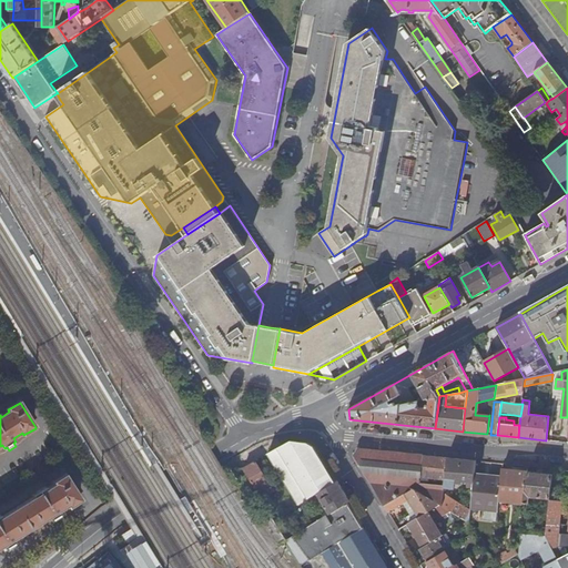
[(267,455),(298,506),(305,503),(311,498),(317,495),(335,484),(313,447),(308,445),(307,443),(291,440),(267,455)]
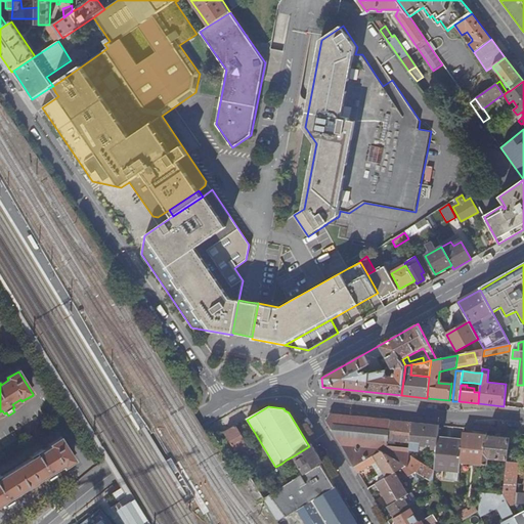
[(410,442),(413,423),(331,415),(328,422),(355,468),(382,450),(390,455),(399,462),(405,466),(408,468),(410,447),(388,445),(388,440),(410,442)]
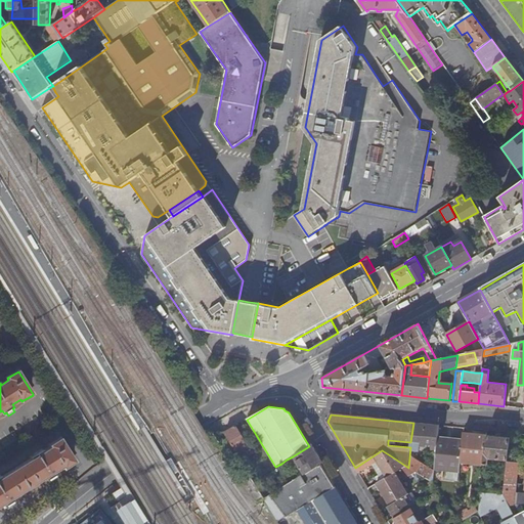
[(437,438),(438,425),(413,423),(410,442),(410,447),(408,468),(430,481),(432,482),(434,472),(412,459),(413,457),(416,459),(418,443),(421,443),(421,446),(427,446),(427,444),(431,444),(431,450),(433,450),(433,452),(435,453),(437,438)]
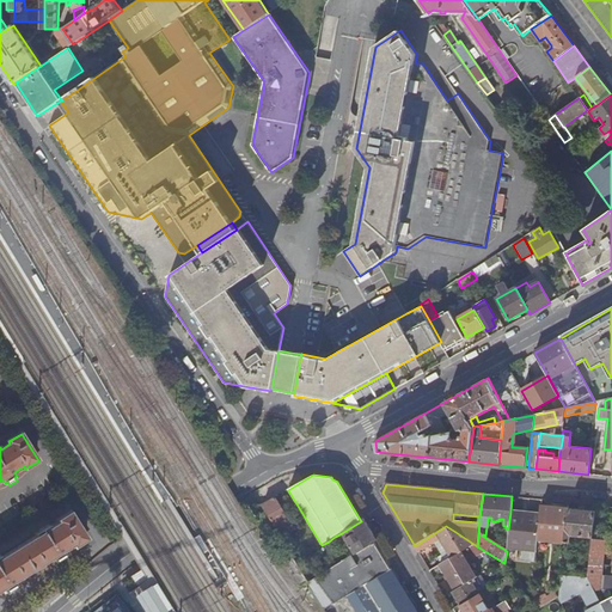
[(262,505),(281,537),(294,530),(275,497),(262,505)]
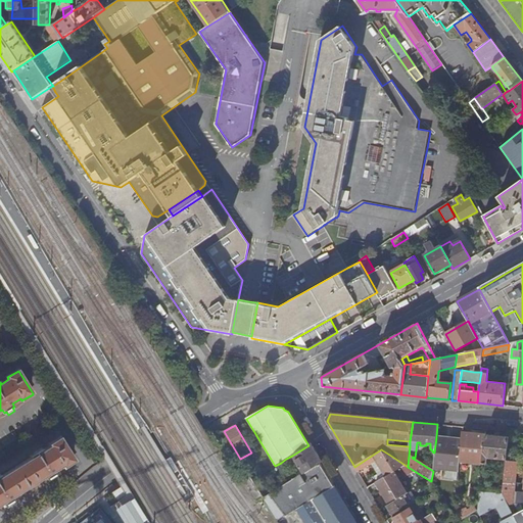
[(483,455),(485,435),(463,432),(462,440),(461,453),(483,455)]
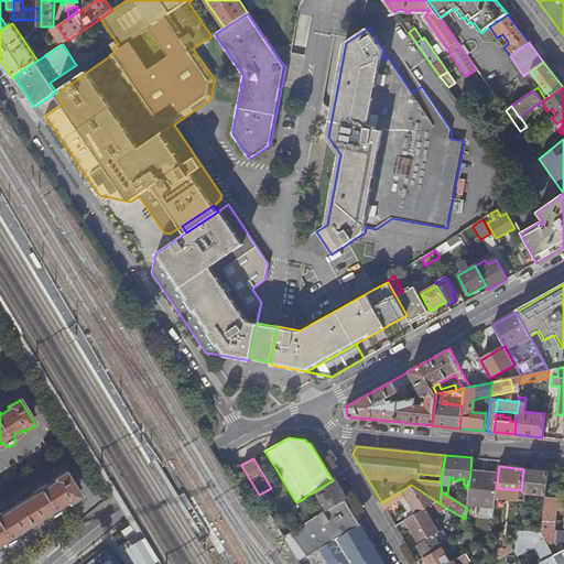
[(546,490),(548,472),(523,469),(521,490),(520,500),(525,500),(525,495),(545,496),(546,490)]
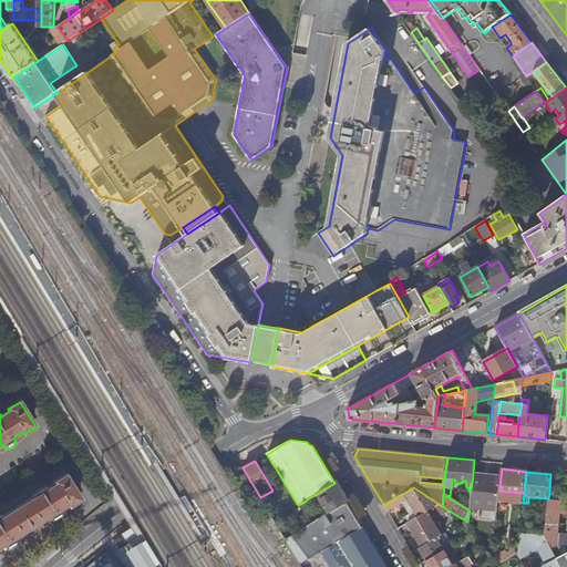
[(65,475),(82,501),(65,474),(65,475)]
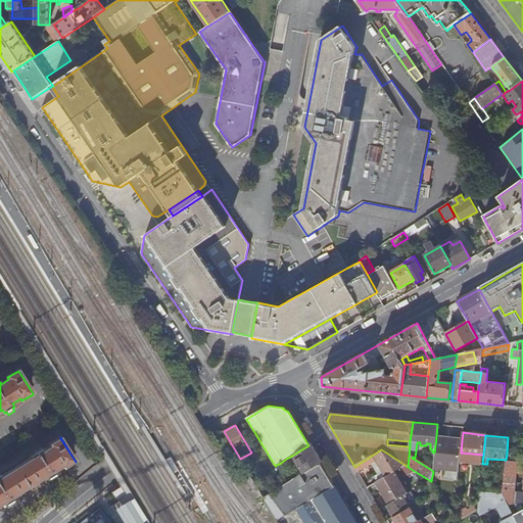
[(459,478),(461,453),(462,440),(436,437),(434,453),(433,468),(446,470),(445,476),(459,478)]
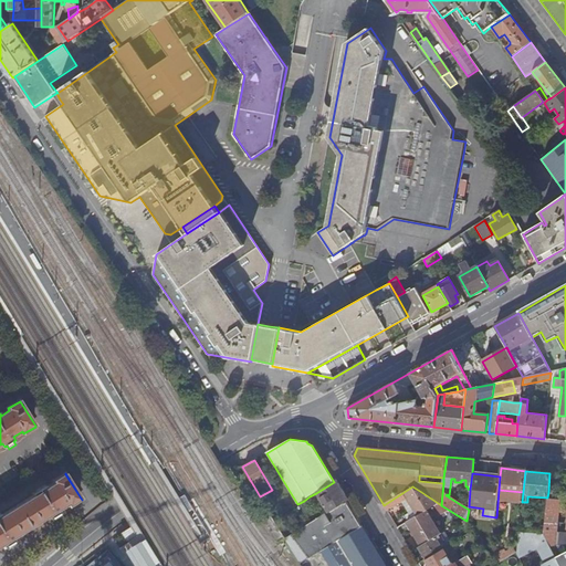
[(70,506),(82,500),(65,474),(53,481),(55,483),(46,489),(45,485),(33,493),(34,495),(1,516),(0,514),(0,546),(3,545),(4,548),(7,547),(9,549),(16,546),(14,543),(16,542),(13,538),(49,516),(51,520),(52,519),(54,522),(61,517),(60,514),(62,513),(60,510),(67,504),(70,506)]
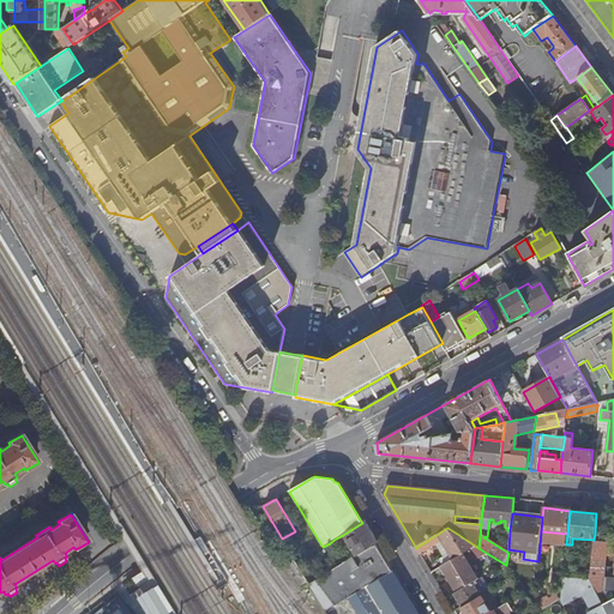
[(356,557),(375,545),(378,543),(365,522),(362,523),(343,535),(356,557)]
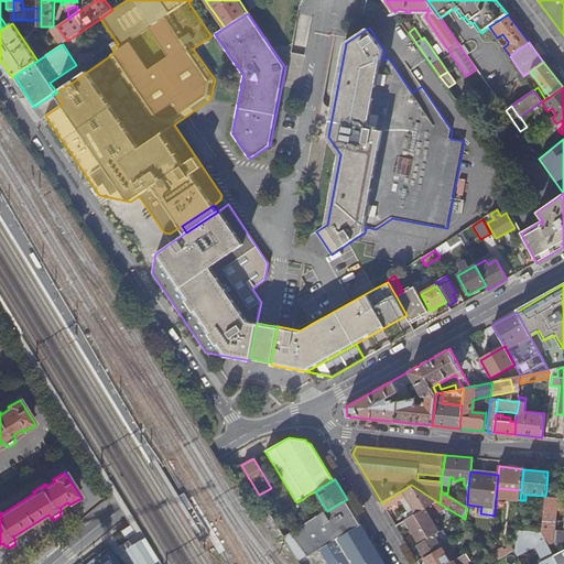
[(411,485),(382,503),(387,510),(401,501),(407,498),(410,502),(416,514),(425,509),(436,501),(430,497),(425,500),(420,490),(411,485)]
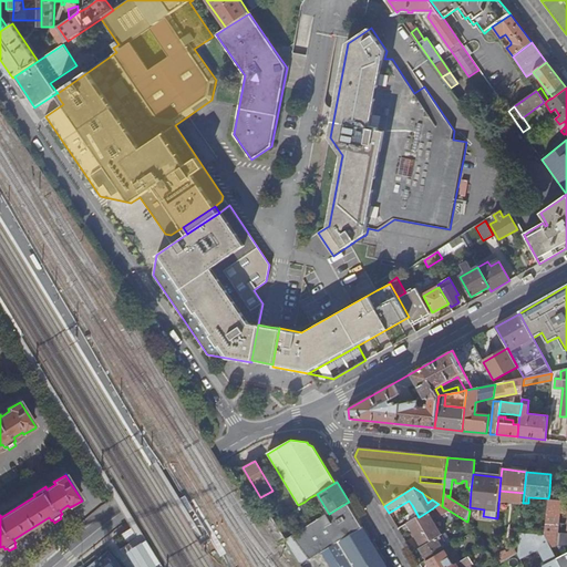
[(566,534),(557,534),(562,501),(553,501),(554,493),(549,493),(548,498),(545,527),(545,535),(552,548),(563,546),(566,545),(566,534)]
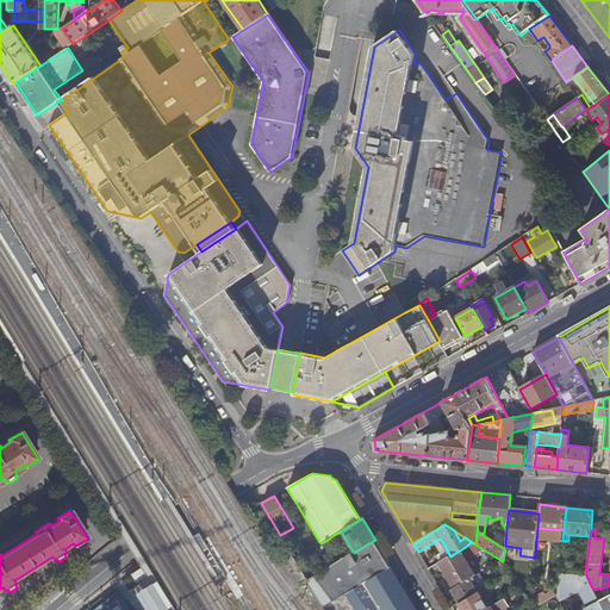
[(334,535),(328,540),(330,545),(337,541),(334,535)]
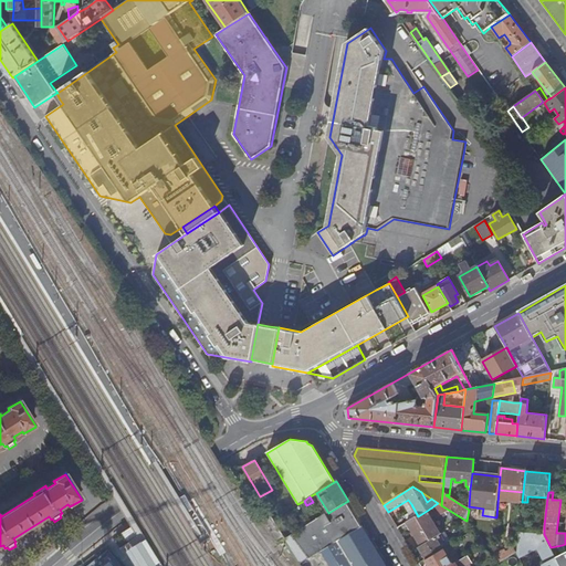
[(291,537),(306,563),(321,554),(327,565),(385,565),(346,502),(328,513),(291,537)]
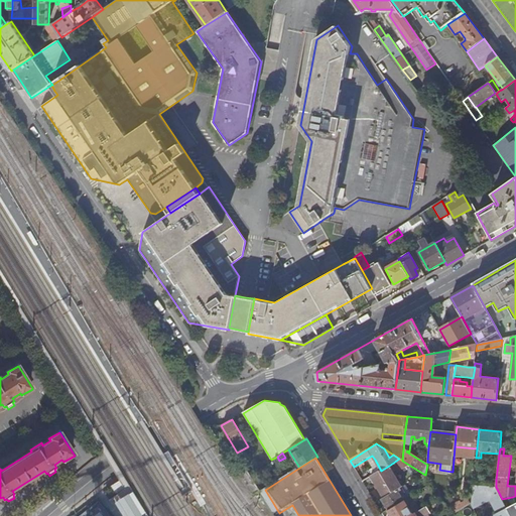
[(375,460),(370,463),(373,469),(370,471),(373,476),(381,471),(375,460)]
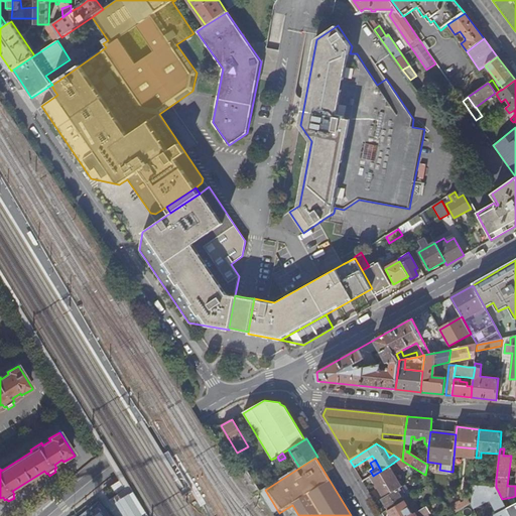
[(373,476),(372,477),(385,498),(402,487),(389,466),(381,471),(373,476)]
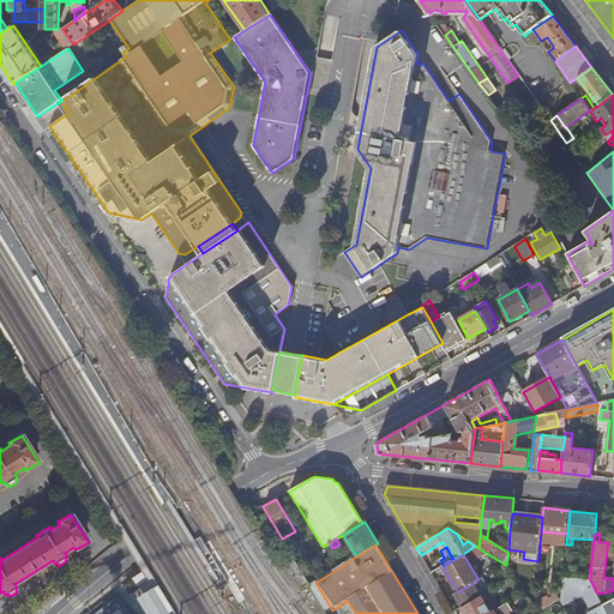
[(503,575),(506,581),(512,576),(506,565),(504,564),(501,566),(505,573),(503,575)]
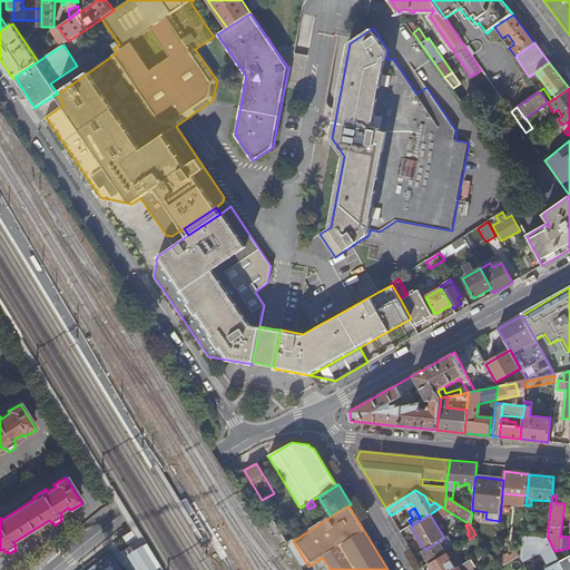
[(523,536),(548,538),(548,530),(523,529),(523,536)]
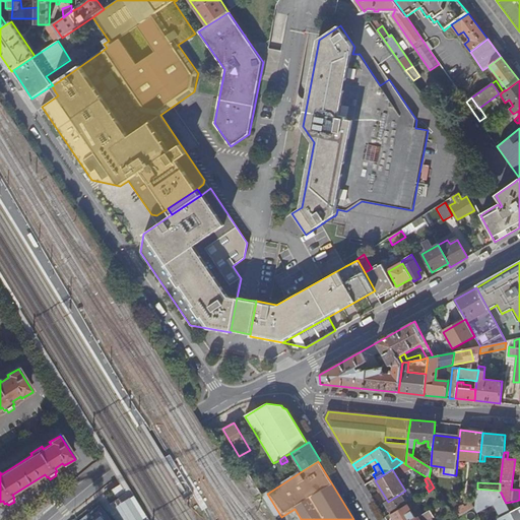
[(121,483),(112,490),(116,498),(125,492),(121,483)]
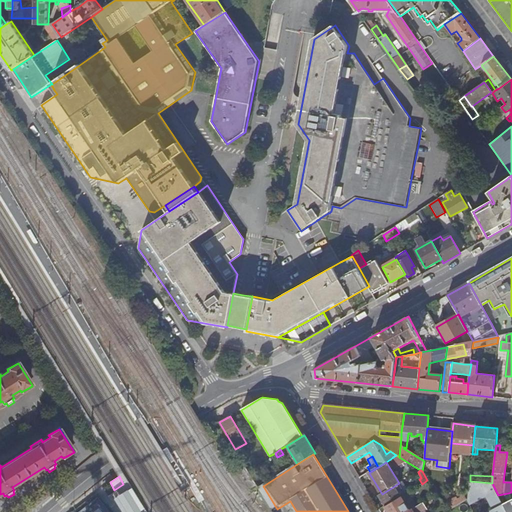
[(506,511),(503,504),(498,495),(492,483),(470,481),(468,494),(467,501),(469,505),(486,496),(492,509),(490,511),(506,511)]
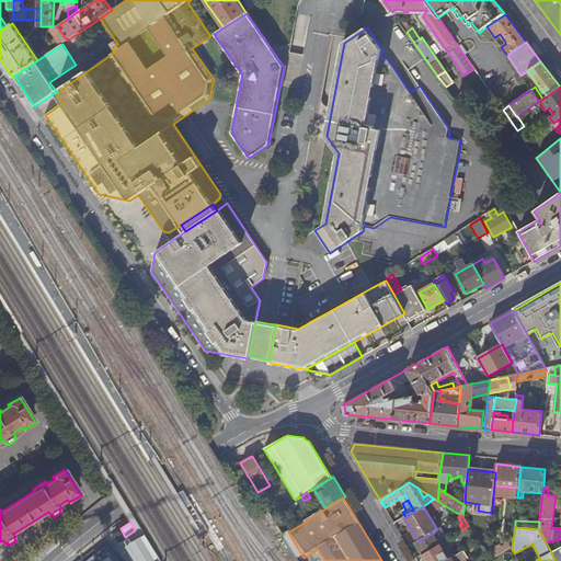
[(419,541),(415,544),(422,554),(442,542),(444,541),(437,529),(419,541)]
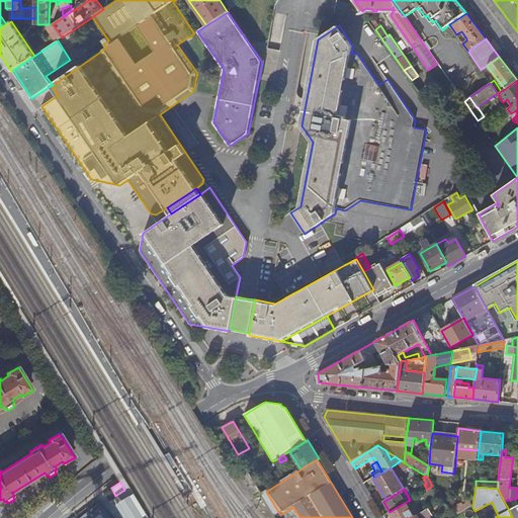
[(263,494),(277,517),(280,515),(266,492),(263,494)]
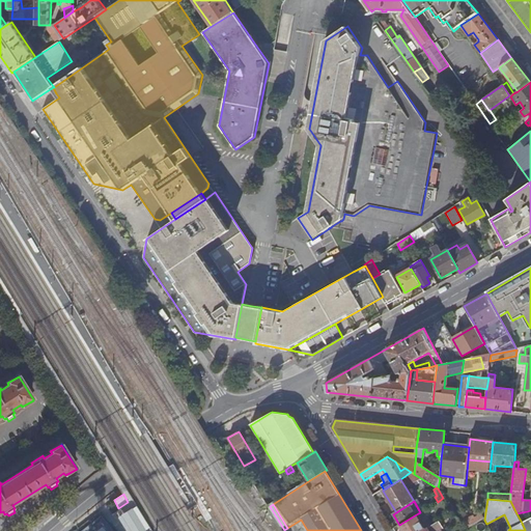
[(530,530),(530,510),(527,511),(530,519),(522,523),(525,530),(530,530)]
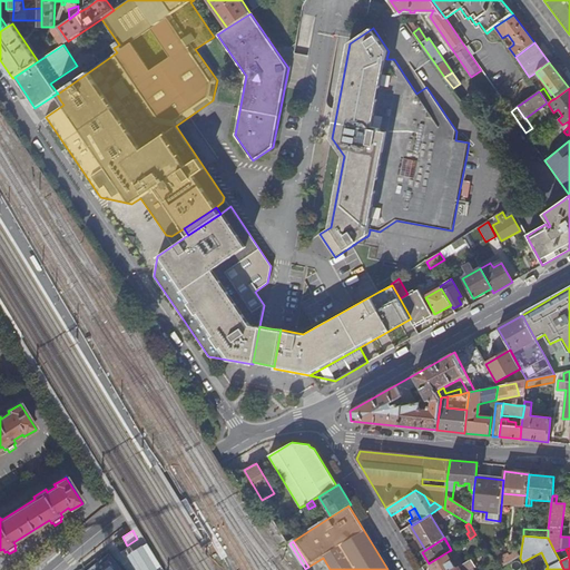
[(502,569),(520,558),(521,550),(518,552),(517,552),(509,557),(508,554),(497,560),(502,569)]
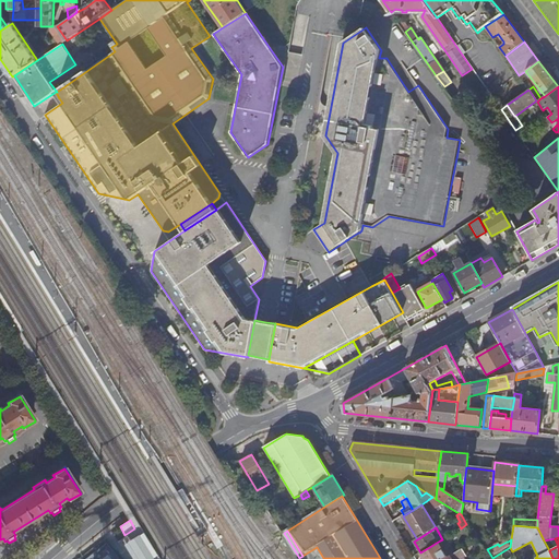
[(440,540),(420,552),(424,558),(444,558),(452,555),(450,550),(444,554),(441,547),(443,546),(440,540)]
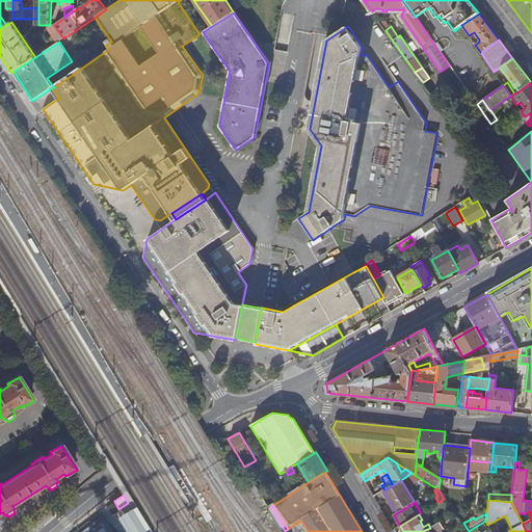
[(85,523),(73,531),(80,531),(88,527),(85,523)]
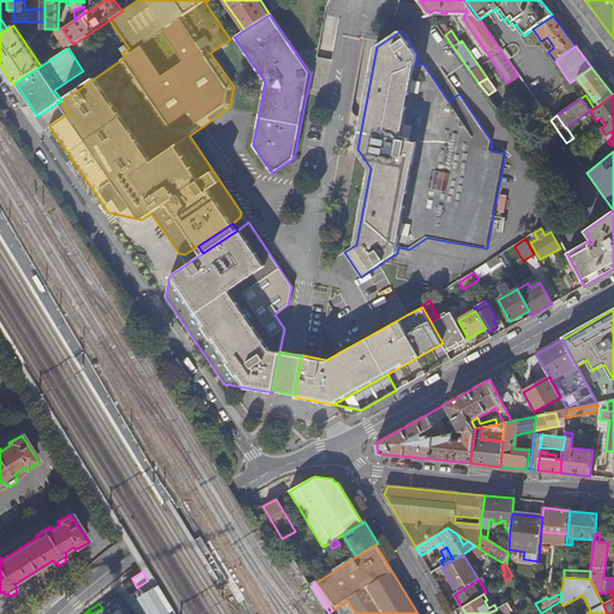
[(506,613),(512,612),(506,603),(497,609),(488,613),(506,613)]
